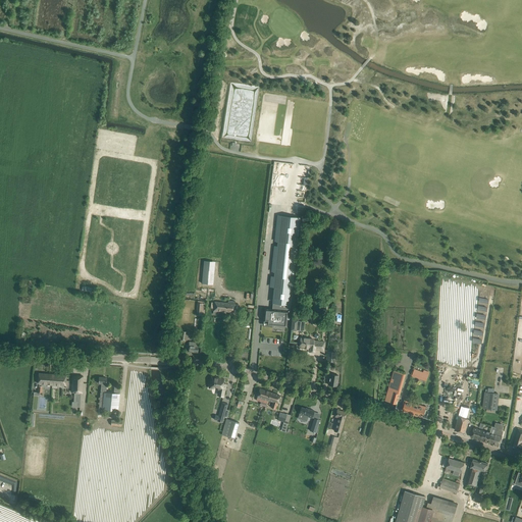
[(274,180),(273,181),(275,183),(274,186),(280,187),(280,188),(288,189),(282,187),(283,175),(283,174),(285,171),(280,169),(285,169),(286,166),(290,167),(290,165),(295,166),(295,164),(288,163),(284,162),(273,161),(273,165),(275,166),(274,180)]
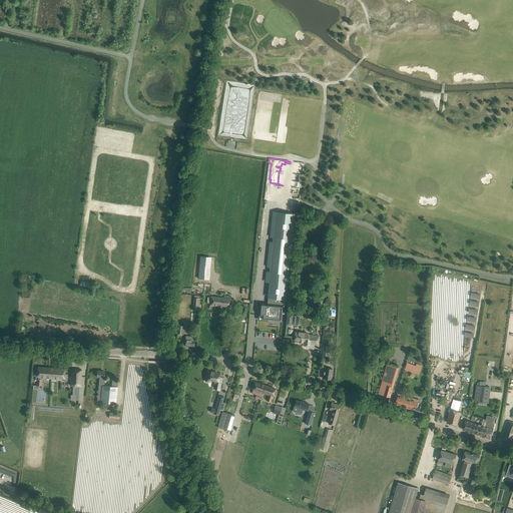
[(271,283),(269,299),(288,301),(296,214),(277,212),(272,269),(280,270),(279,284),(271,283)]
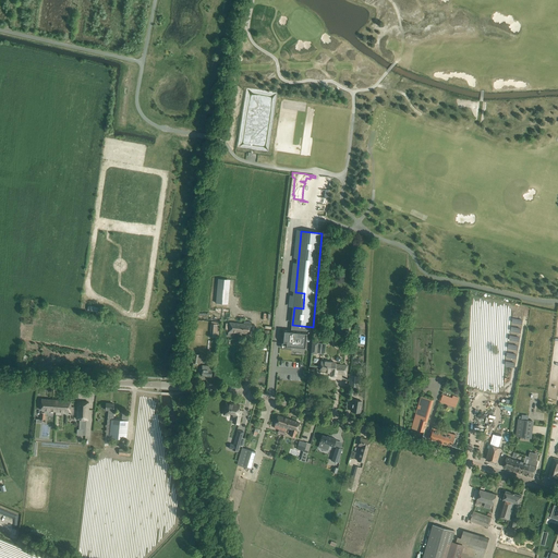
[(218,284),(216,304),(228,305),(230,286),(218,284)]
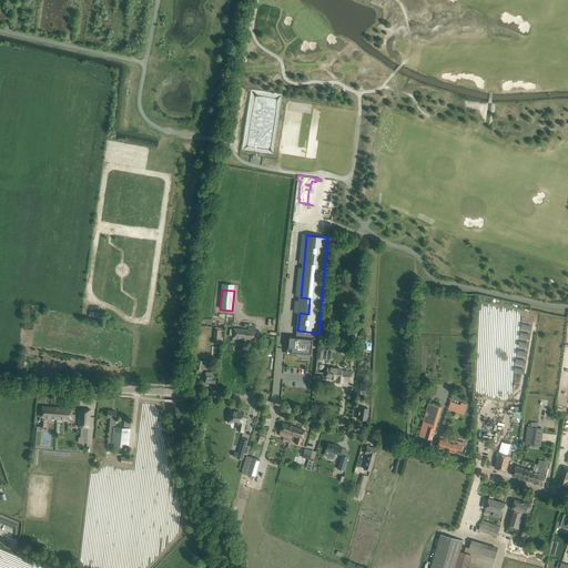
[(233,328),(233,337),(232,337),(232,344),(237,345),(237,338),(255,340),(256,328),(249,327),(249,330),(233,328)]
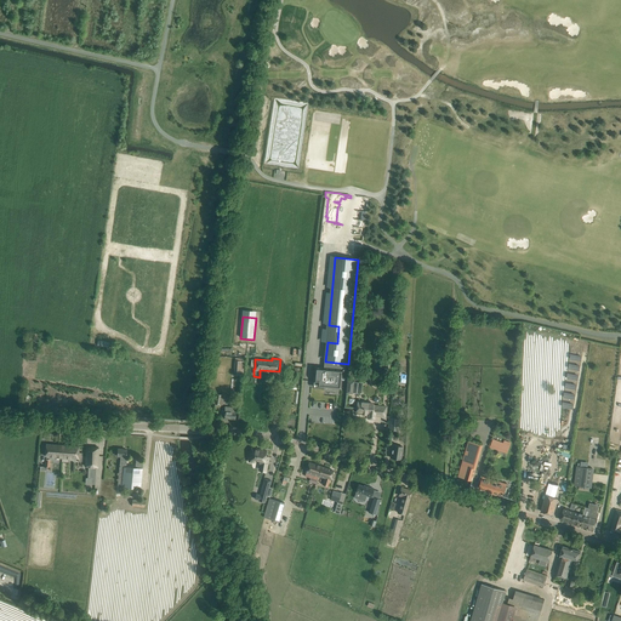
[(315,370),(314,382),(319,383),(319,388),(340,391),(342,372),(315,370)]
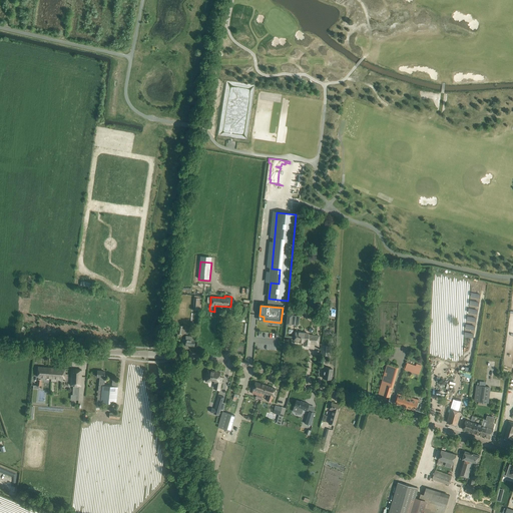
[(286,325),(292,326),(292,325),(299,326),(300,317),(293,316),(293,315),(287,315),(286,325)]
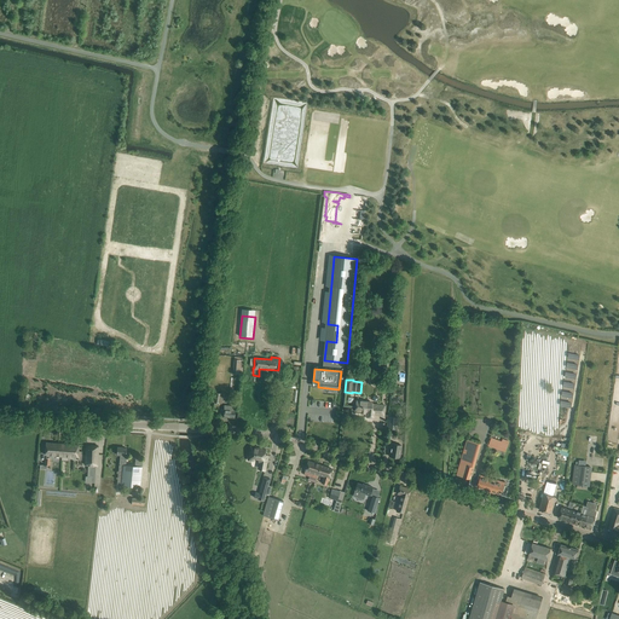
[(374,415),(381,415),(382,405),(370,404),(371,401),(357,400),(356,411),(362,411),(362,414),(366,415),(366,416),(374,417),(374,415)]
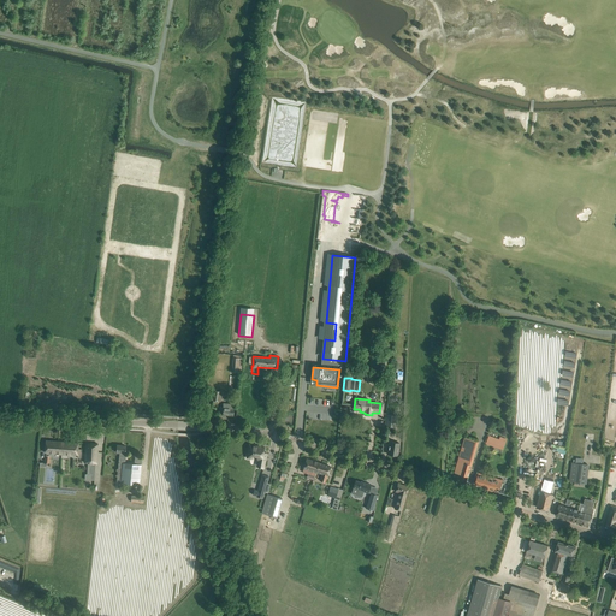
[(234,404),(223,403),(223,407),(223,408),(219,408),(219,415),(234,415),(234,404)]
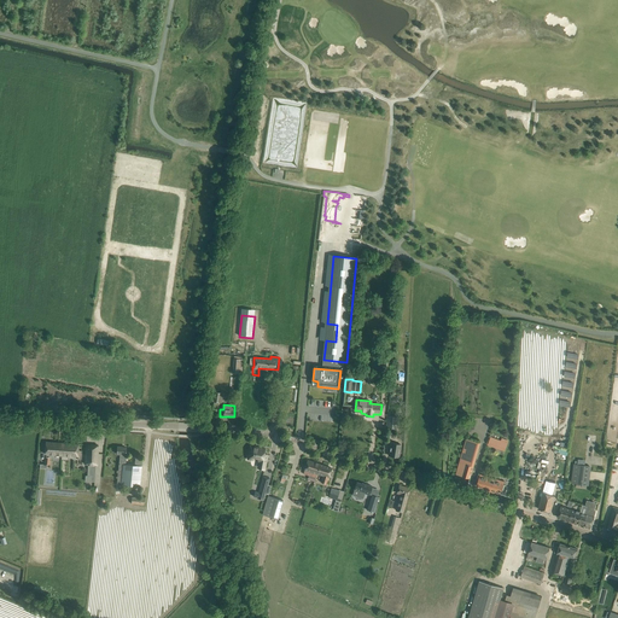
[(388,429),(396,430),(397,417),(389,415),(388,429)]
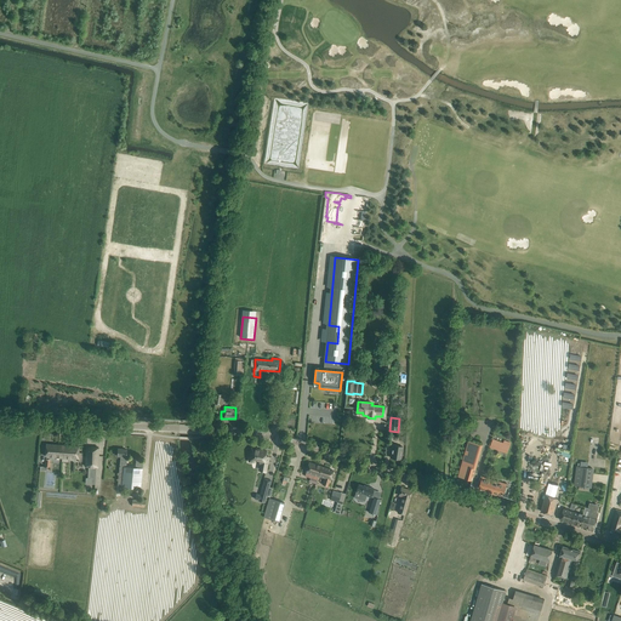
[(493,439),(490,448),(507,454),(511,444),(503,442),(503,444),(493,439)]
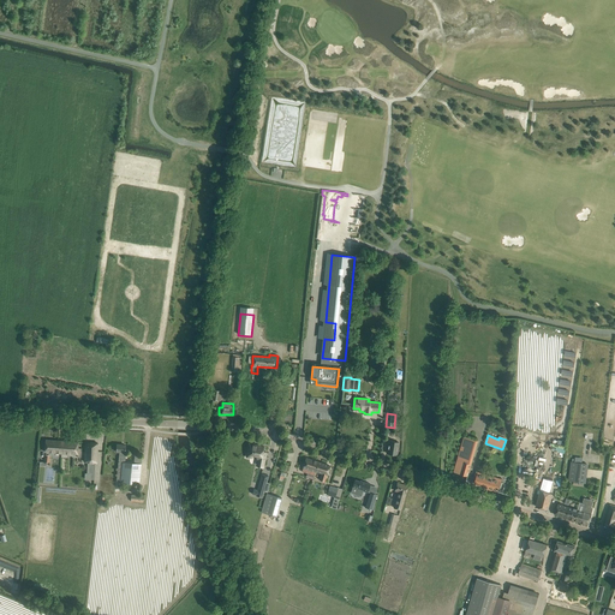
[(81,457),(82,454),(82,448),(78,448),(78,442),(46,440),(45,452),(61,453),(61,458),(67,458),(67,453),(78,454),(77,457),(81,457)]
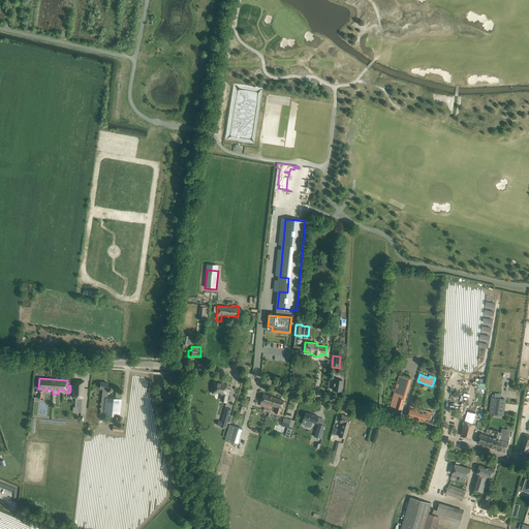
[(342,392),(343,380),(335,379),(333,390),(342,392)]
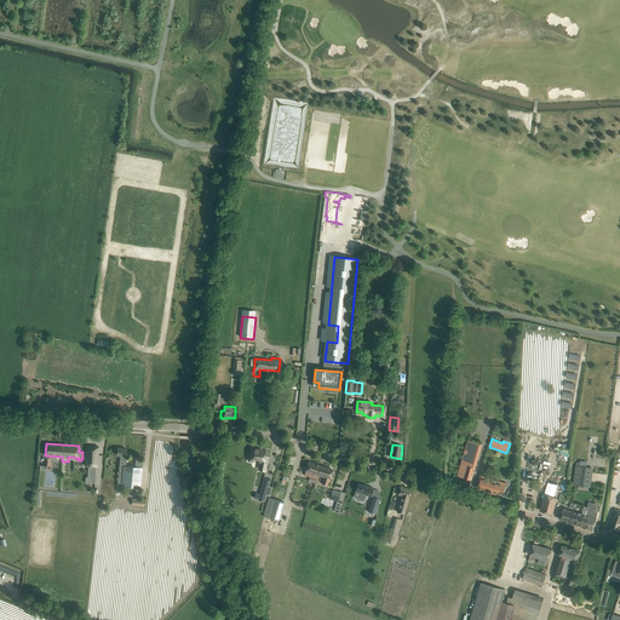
[(85,465),(97,466),(98,447),(86,446),(85,465)]
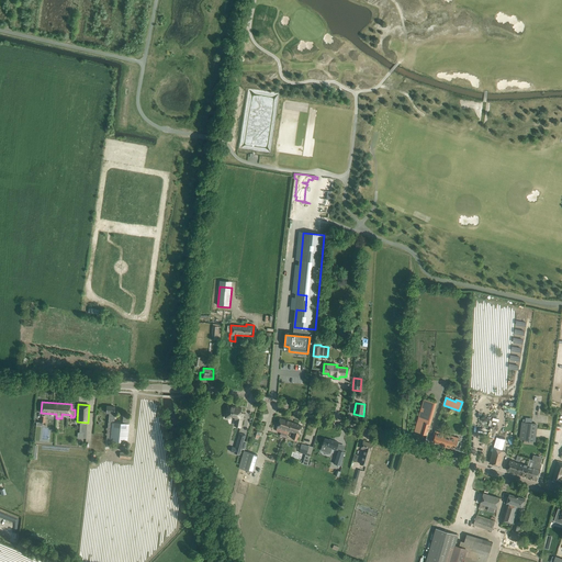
[(225,405),(222,417),(225,418),(226,415),(232,416),(233,417),(232,422),(238,423),(240,412),(237,412),(238,407),(225,405)]
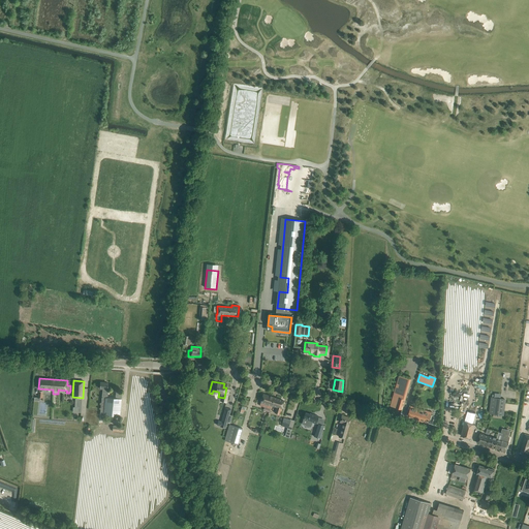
[(102,389),(100,414),(120,416),(121,399),(107,398),(109,392),(106,392),(106,390),(107,390),(109,383),(100,382),(99,389),(102,389)]
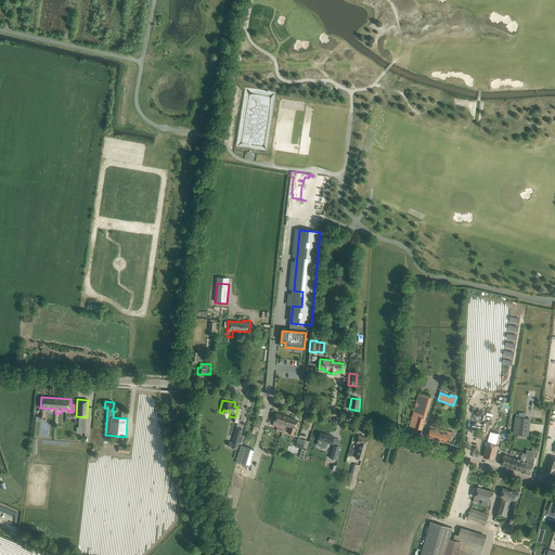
[(486,452),(483,457),(494,461),(497,455),(499,446),(507,411),(492,408),(485,440),(488,441),(488,442),(487,446),(487,447),(486,452)]
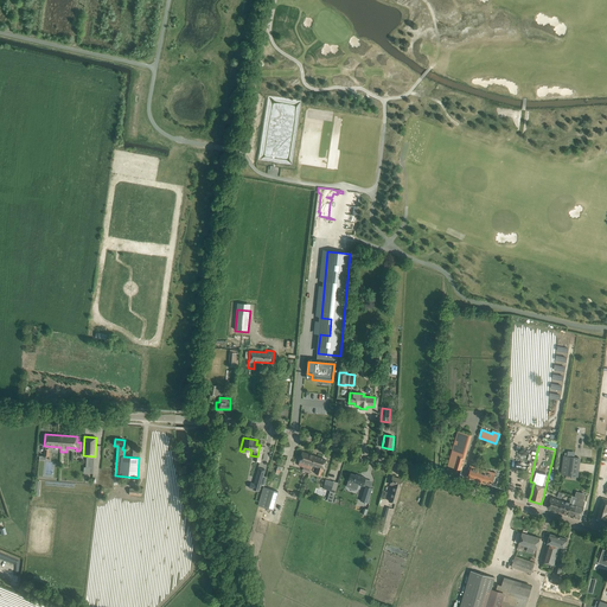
[(453,449),(448,466),(461,470),(466,454),(453,449)]
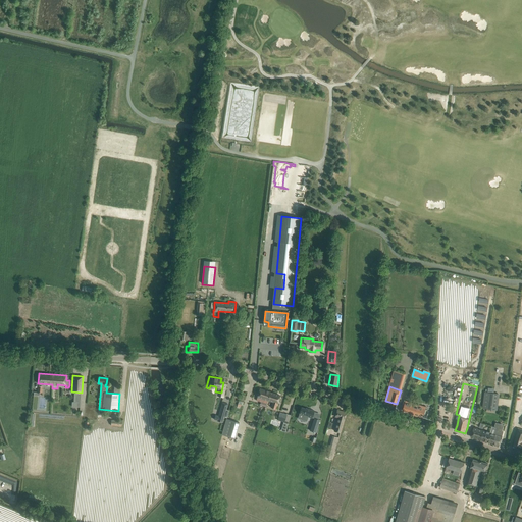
[(257,397),(255,402),(256,402),(264,405),(266,406),(268,400),(270,393),(260,388),(258,394),(257,397)]
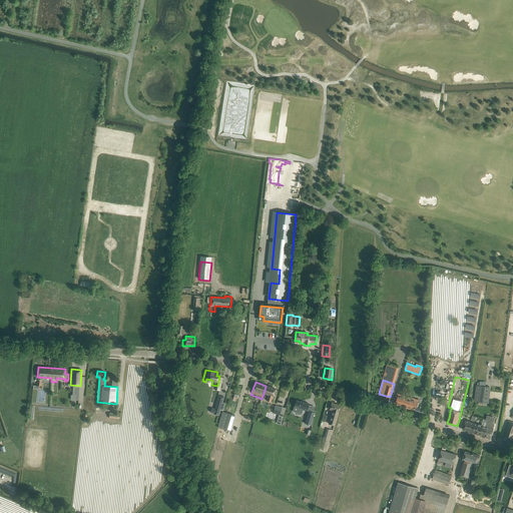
[(475,397),(474,401),(487,403),(489,387),(485,387),(485,386),(477,385),(477,386),(476,386),(476,388),(476,389),(475,397)]
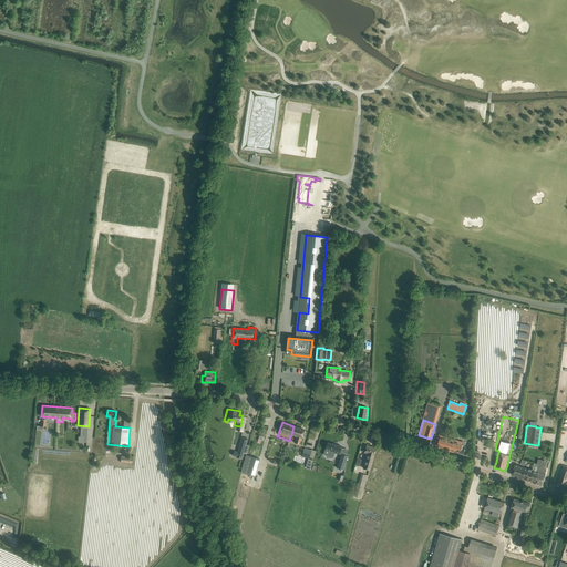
[(294,426),(291,434),(298,436),(297,439),(298,439),(297,443),(299,444),(302,434),(305,430),(294,426)]
